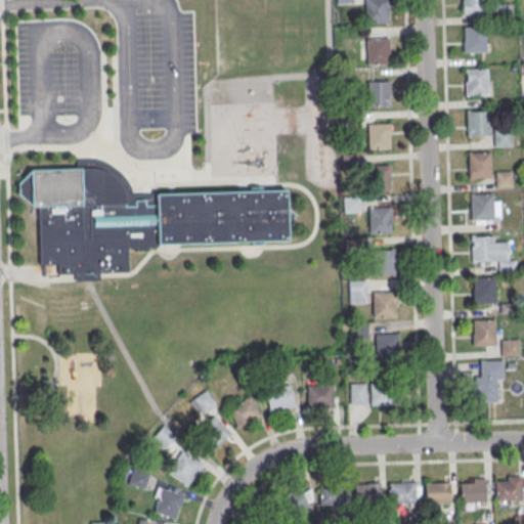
[(364,0),(386,0),(386,23),(365,24),(364,0)]
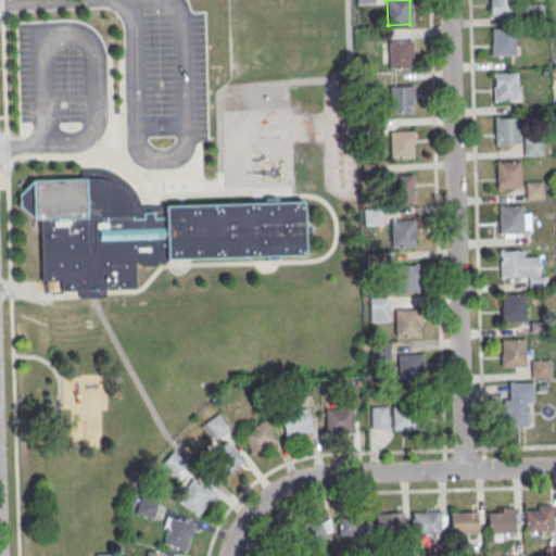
[(490,0),(513,0),(513,15),(490,16),(490,0)]
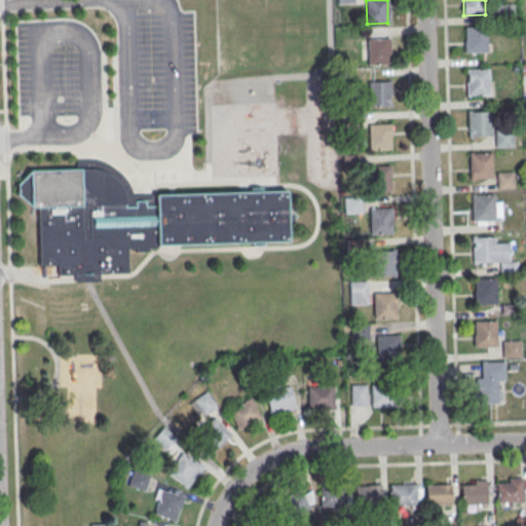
[(495,5),(513,5),(513,21),(495,22),(495,5)]
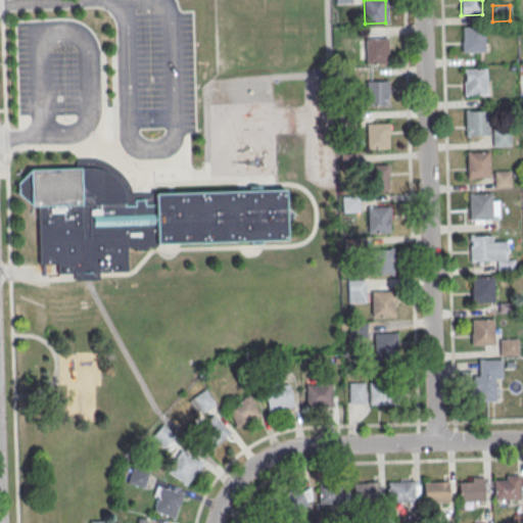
[(462,28),(483,28),(483,52),(463,53),(462,28)]
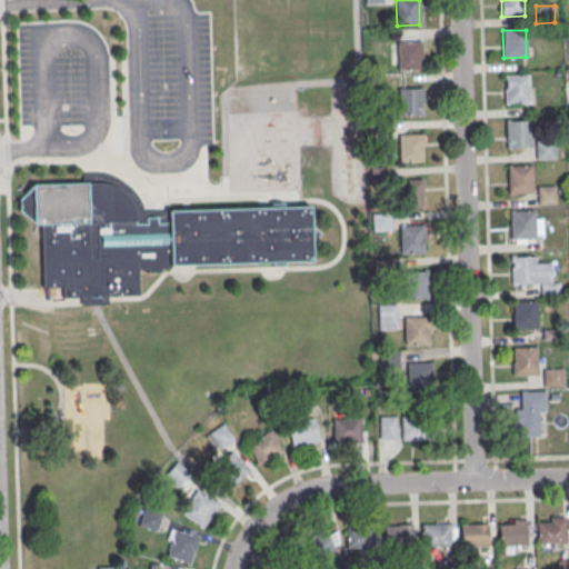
[(396,43),(419,43),(420,70),(397,70),(396,43)]
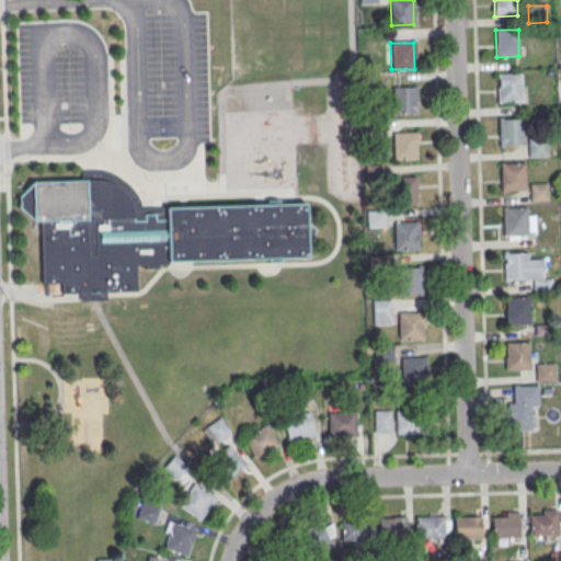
[(499,76),(522,76),(522,102),(499,103),(499,76)]
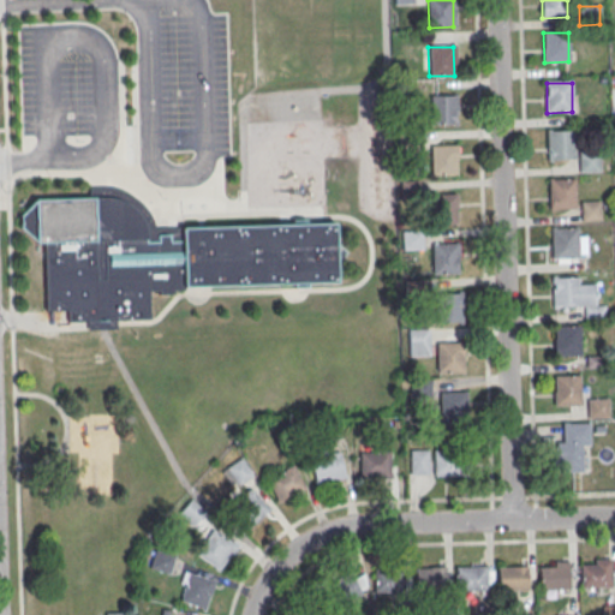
[(429,97),(454,96),(454,125),(430,126),(429,97)]
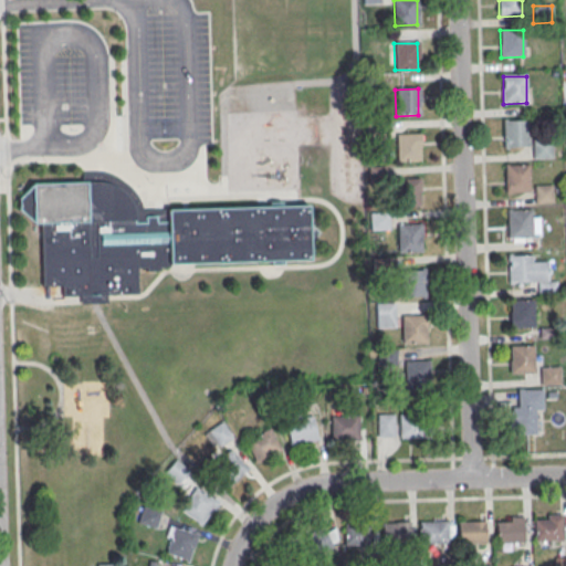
[(504,121),(527,121),(527,147),(505,148),(504,121)]
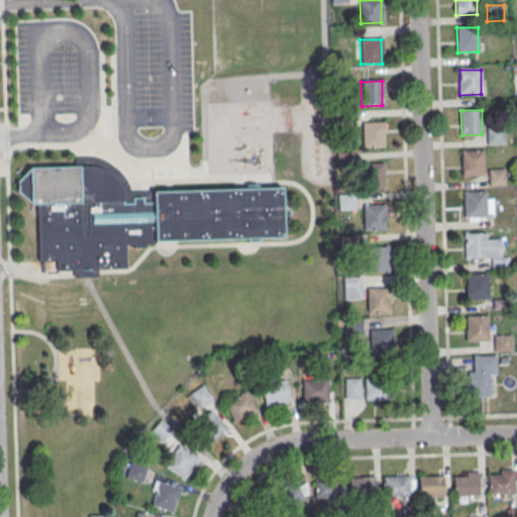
[(362,123),(383,122),(384,147),(363,147),(362,123)]
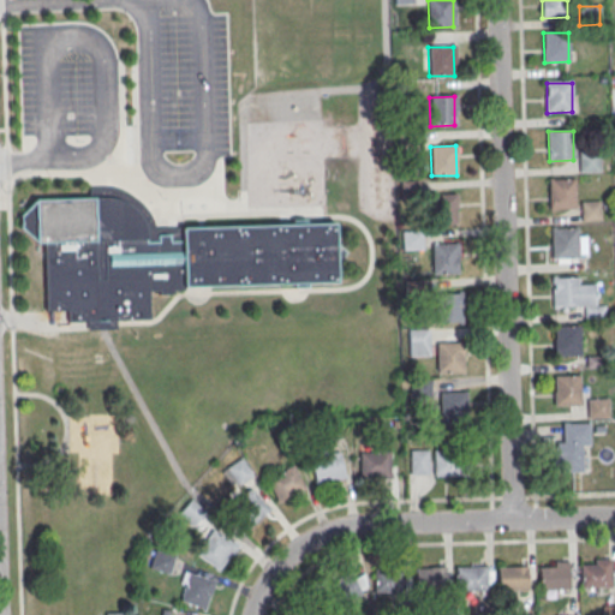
[(578,150),(599,149),(599,173),(579,173),(578,150)]
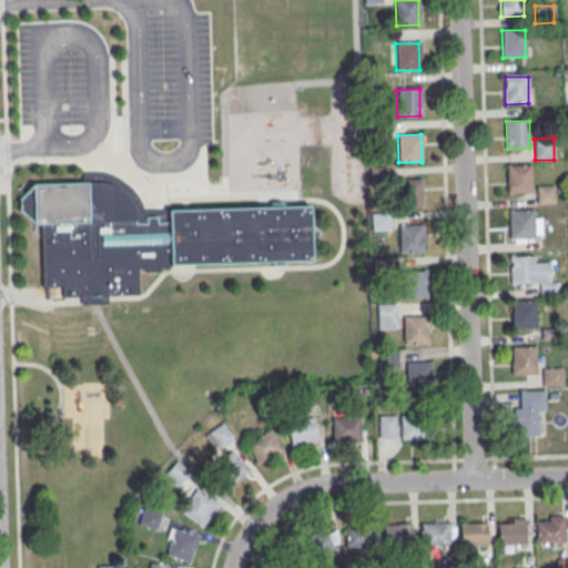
[(507,166),(530,165),(530,193),(508,193),(507,166)]
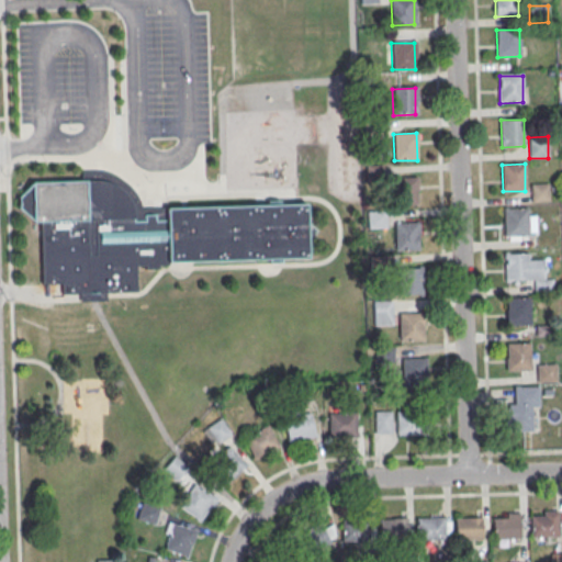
[(306,204),(306,222),(315,231),(307,239),(307,256),(168,261),(168,265),(158,266),(158,268),(145,268),(145,266),(136,266),(136,291),(107,292),(108,301),(94,301),(80,301),(79,293),(63,294),(63,284),(42,285),(38,221),(33,222),(19,209),(19,198),(32,183),(81,181),(80,171),(100,171),(116,175),(128,183),(138,197),(142,210),(306,204)]
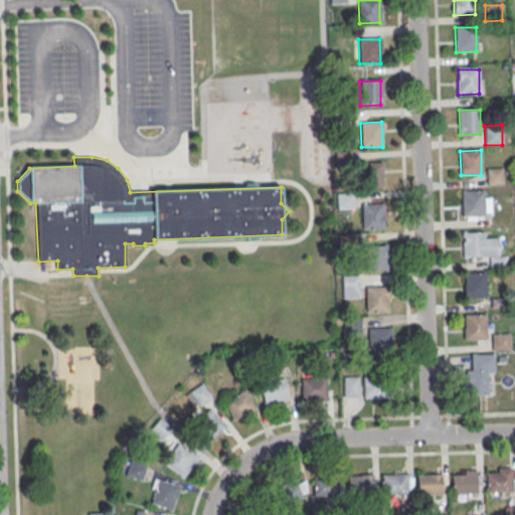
[(360,164),(381,164),(381,188),(361,189),(360,164)]
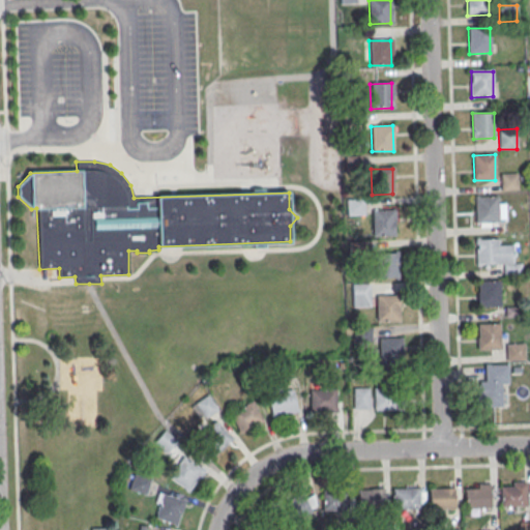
[(501,175),(517,174),(518,190),(501,190),(501,175)]
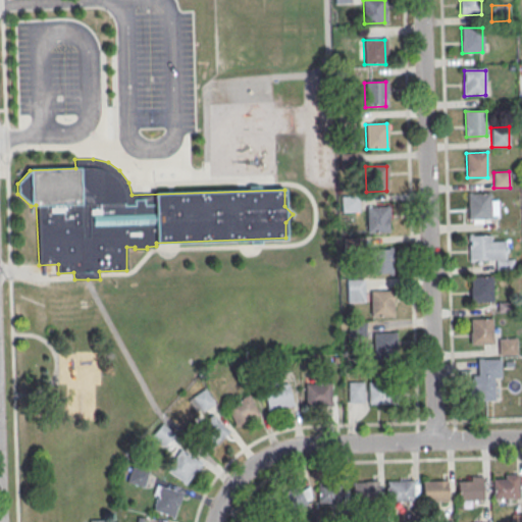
[(468,195),(489,195),(489,219),(469,220),(468,195)]
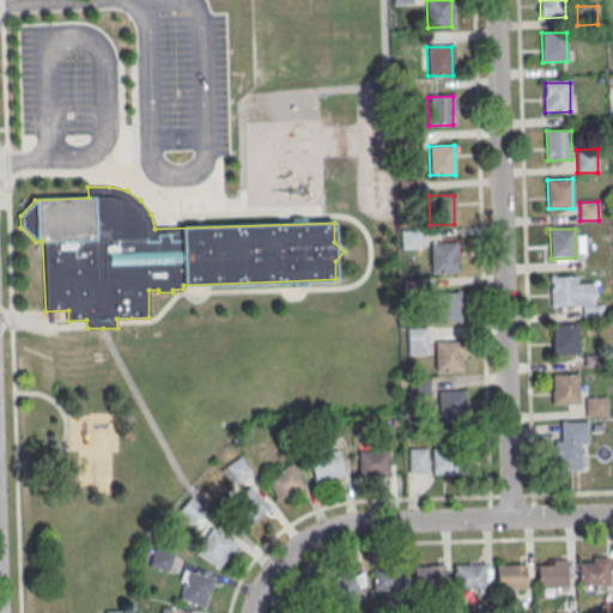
[(401,231),(420,230),(420,249),(401,250),(401,231)]
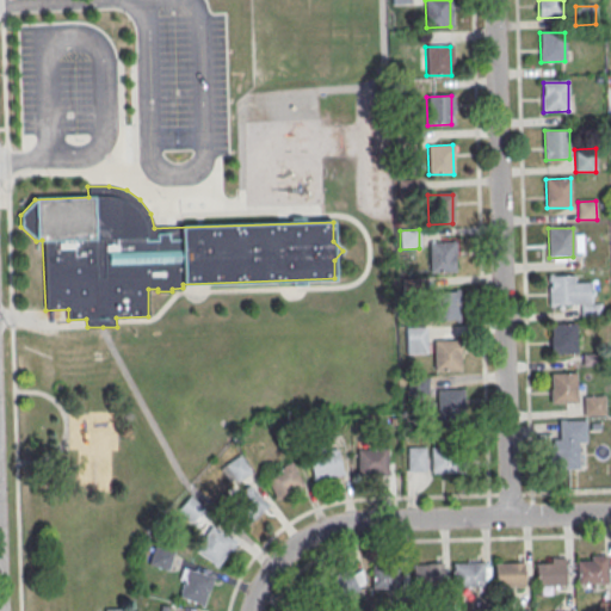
[(427,244),(452,244),(454,272),(429,273),(427,244)]
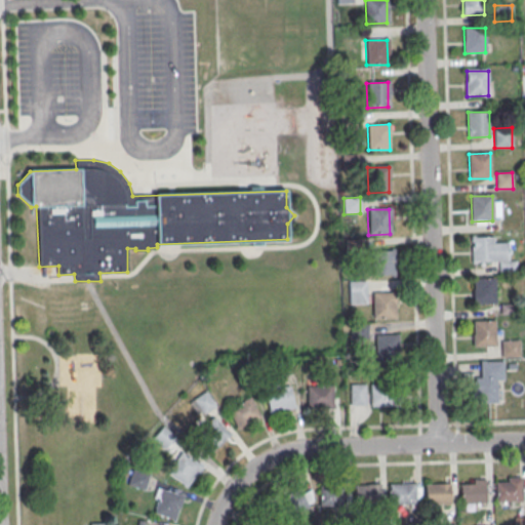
[(472,238),(493,237),(493,263),(473,263),(472,238)]
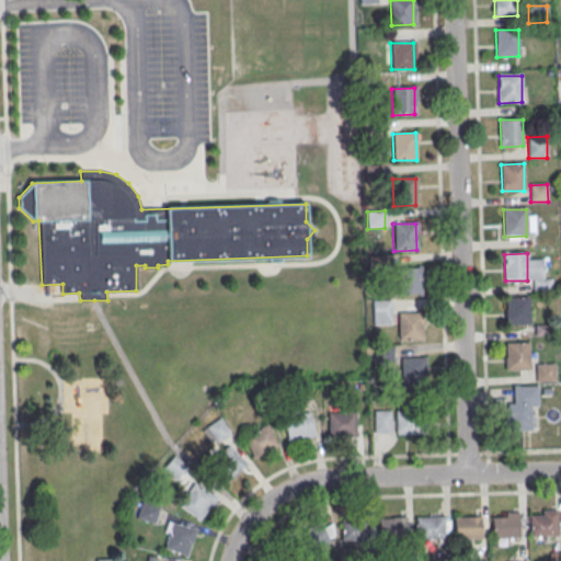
[(398,268),(421,268),(421,295),(399,295),(398,268)]
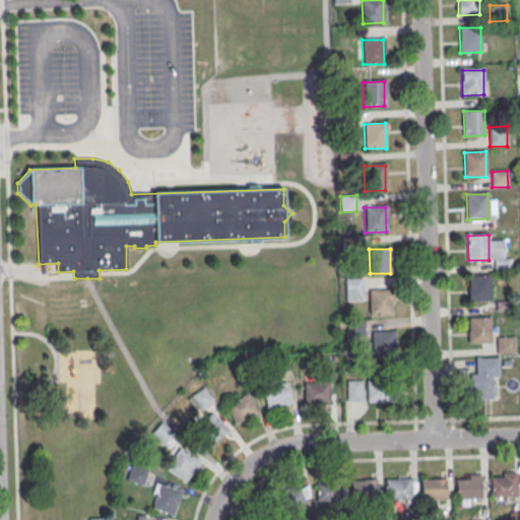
[(468,277),(490,276),(490,301),(468,302),(468,277)]
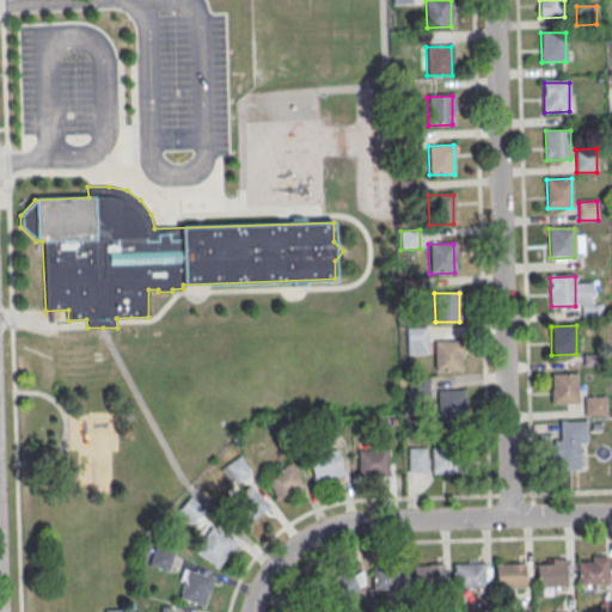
[(407,329),(427,329),(427,356),(407,356),(407,329)]
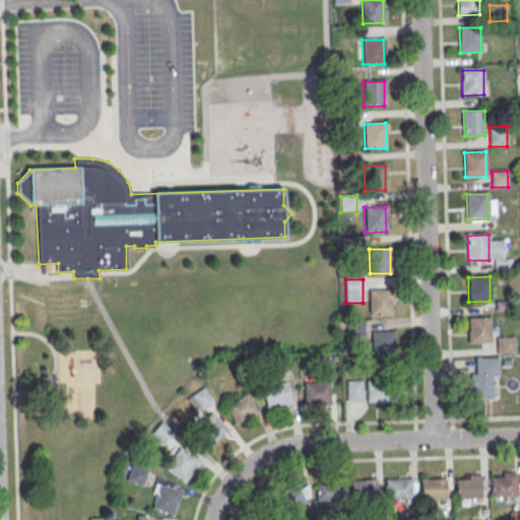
[(369,291),(389,290),(390,316),(369,316),(369,291)]
